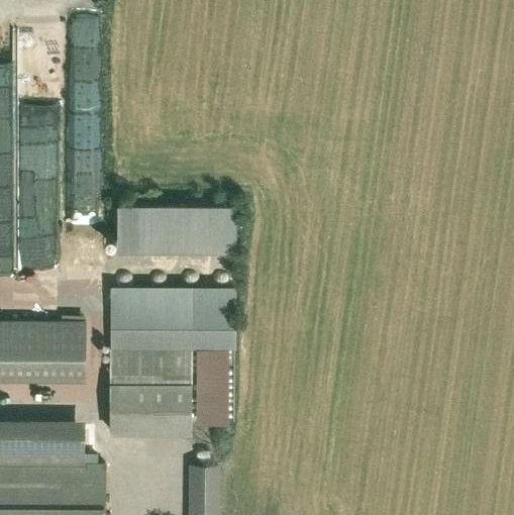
[(236,208),(117,208),(116,256),(236,256),(236,208)]
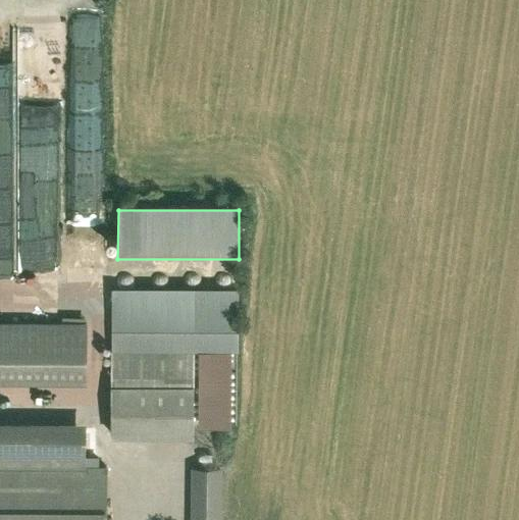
[(238,291),(111,291),(111,443),(193,444),(193,354),(238,354),(238,291)]
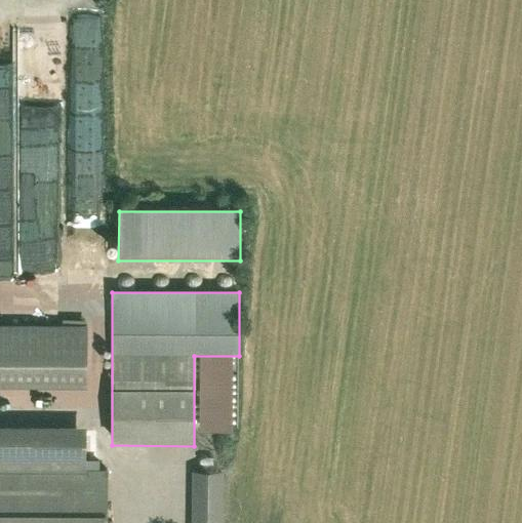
[(86,327),(0,326),(0,388),(86,390),(86,327)]
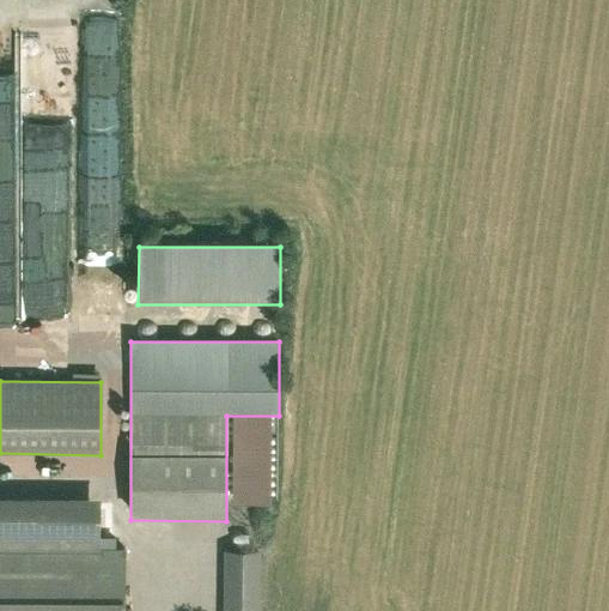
[(0,552),(98,552),(98,501),(0,501),(0,552)]
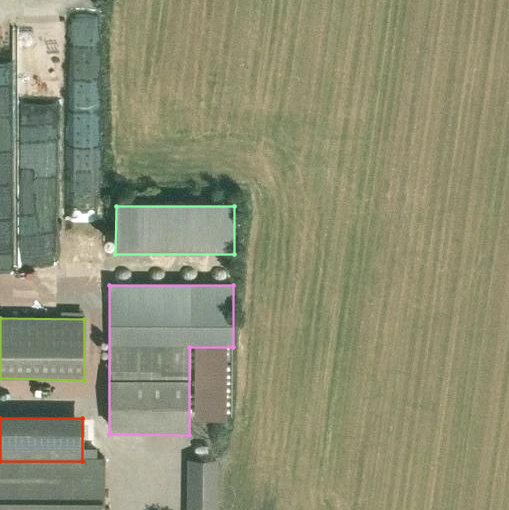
[(101,509),(102,462),(82,461),(0,461),(0,509),(101,509)]
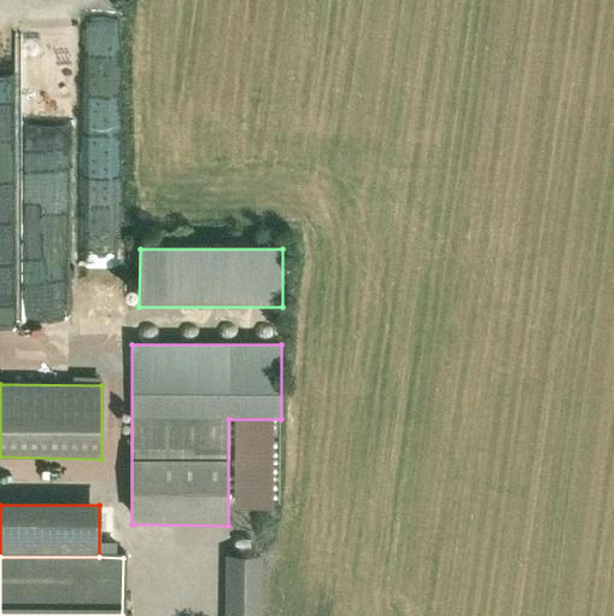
[(261,615),(262,558),(224,558),(223,615),(261,615)]
